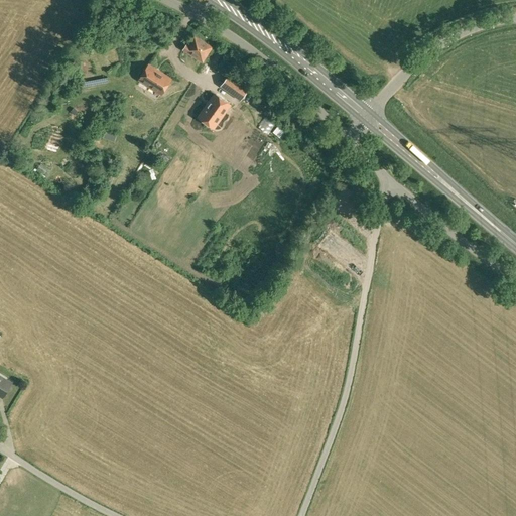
[(194,36),(184,50),(203,62),(212,47),(194,35),(194,36)]
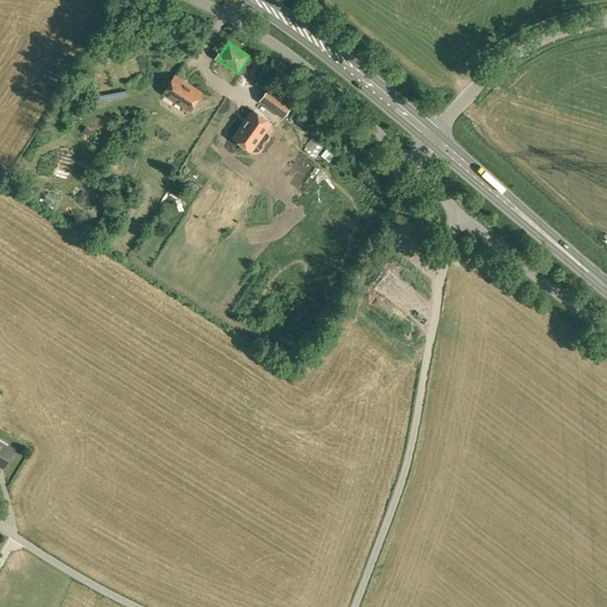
[(166,90),(164,94),(171,98),(190,110),(196,101),(200,94),(184,83),(174,76),(166,90)]
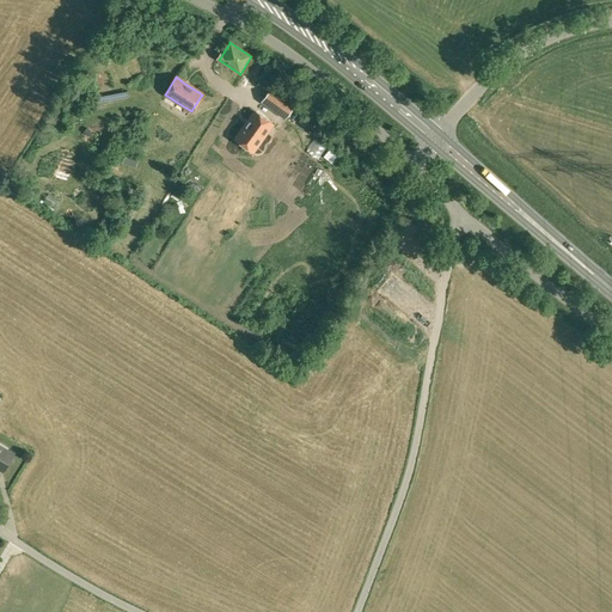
[(294,108),(270,92),(262,104),(286,120),(294,108)]
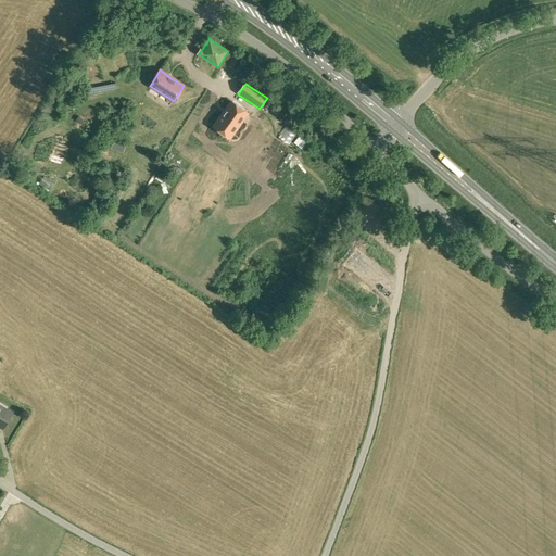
[(230,102),(213,129),(229,139),(247,113),(230,102)]
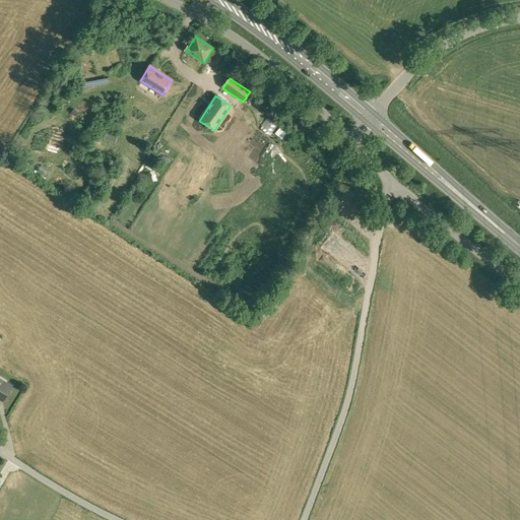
[(247,116),(223,144),(234,152),(234,151),(241,156),(258,135),(268,143),(273,137),(270,134),(277,126),(272,122),(265,131),(247,116)]
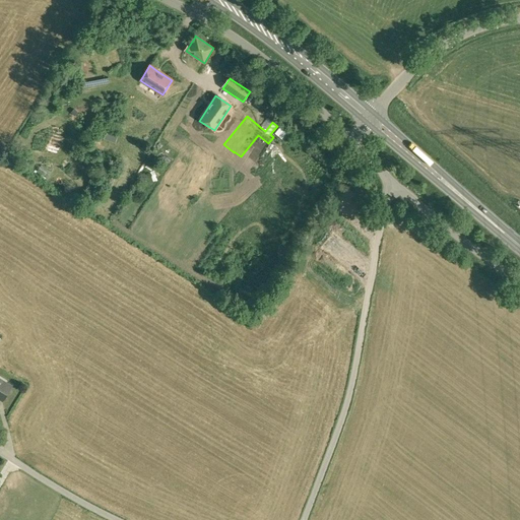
[(102,142),(108,147),(119,136),(113,130),(102,142)]
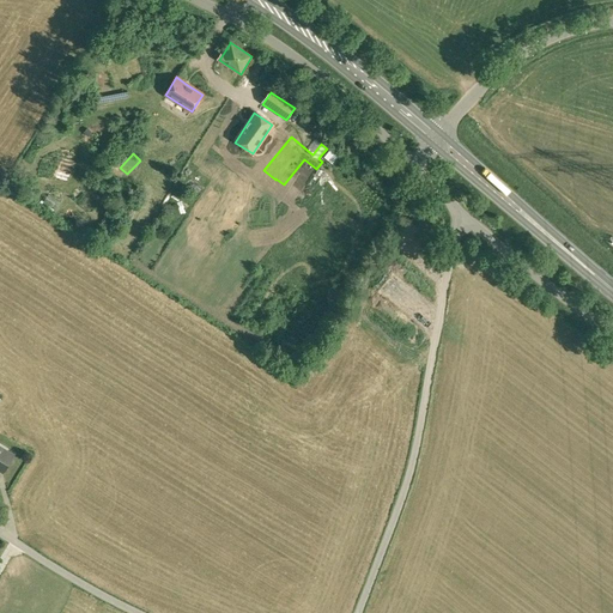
[(89,162),(87,176),(99,176),(99,163),(89,162)]
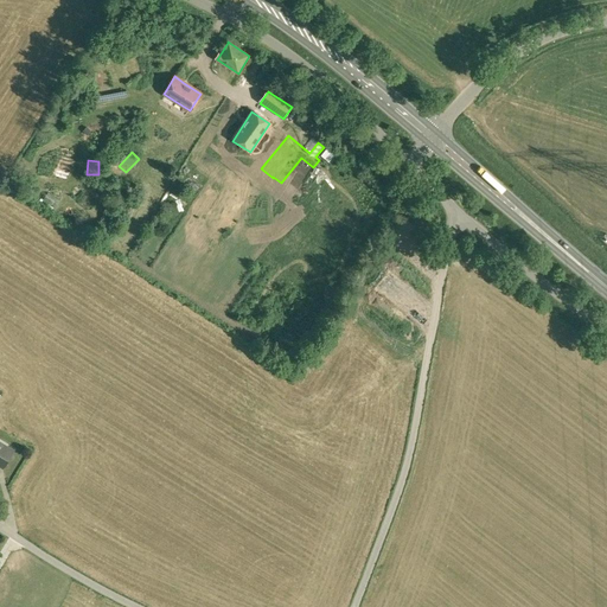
[(154,180),(171,189),(177,177),(160,168),(154,180)]
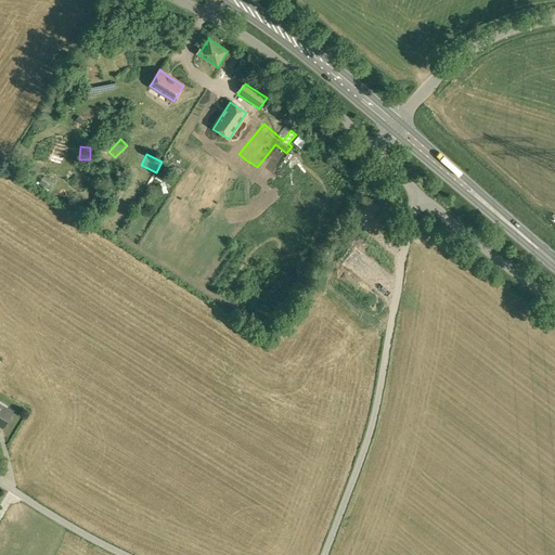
[(182,166),(178,175),(182,178),(188,168),(182,166)]
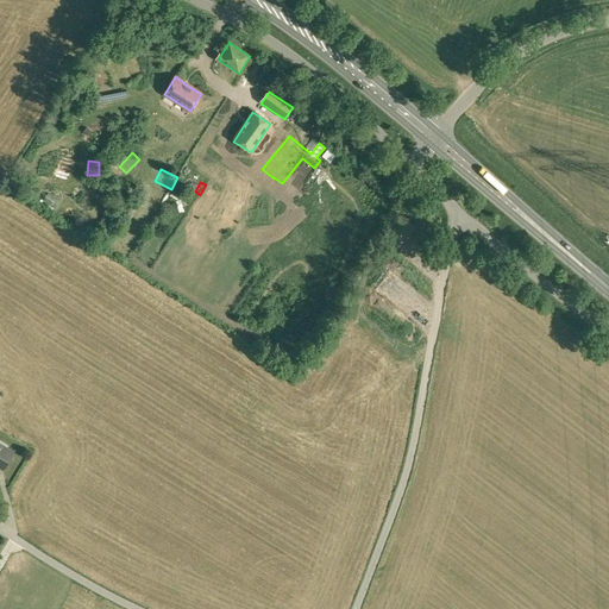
[(0,466),(2,469),(13,451),(0,443),(0,466)]
